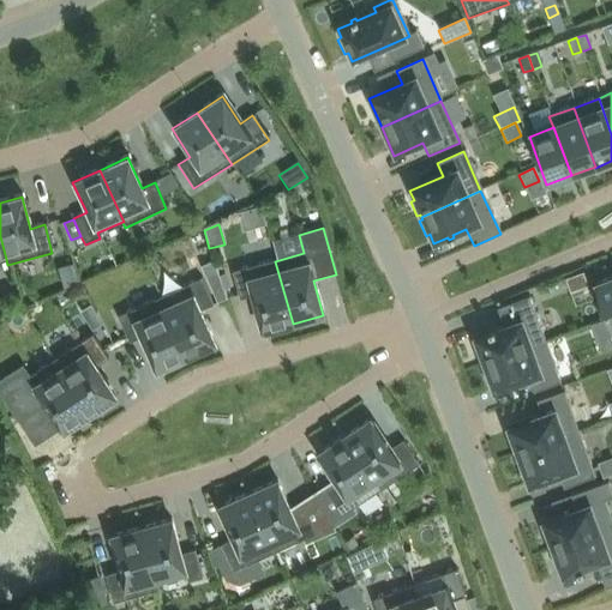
[(262,331),(293,324),(275,261),(231,273),(239,301),(253,297),(262,331)]
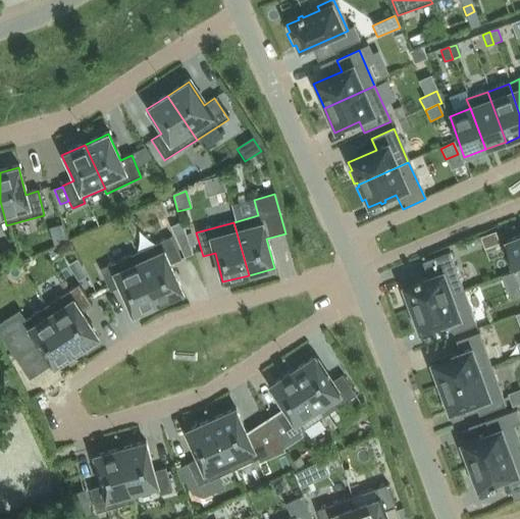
[(175,230),(172,232),(178,246),(187,242),(180,224),(174,227),(175,230)]
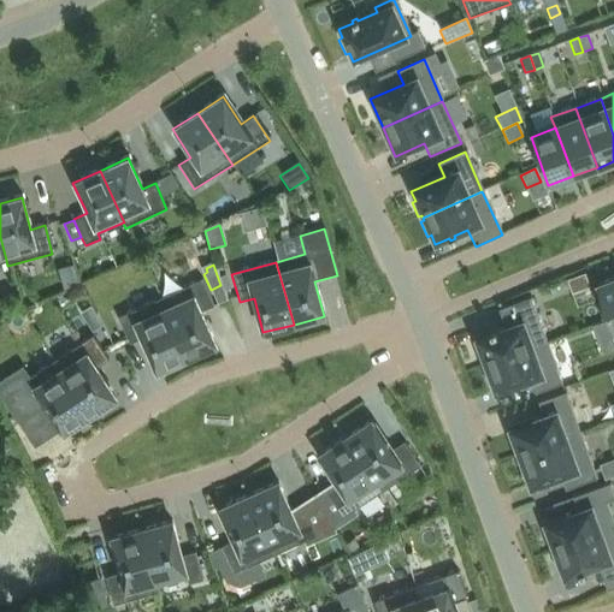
[(613,336),(613,279),(596,286),(613,336)]
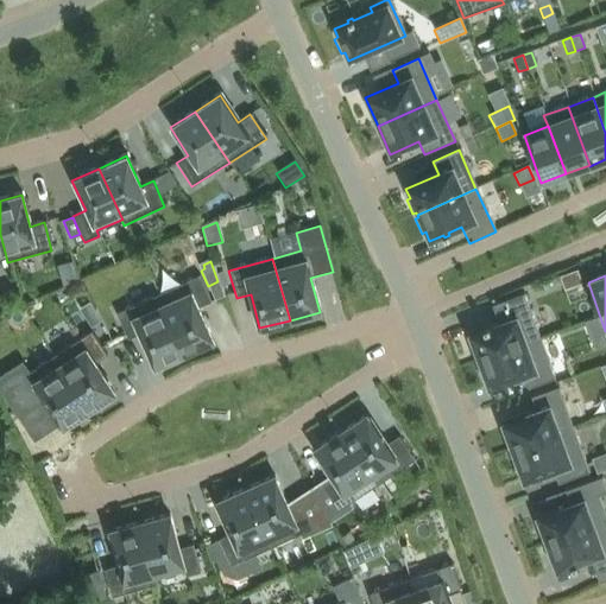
[(212,342),(197,310),(210,304),(199,278),(157,296),(183,354),(212,342)]
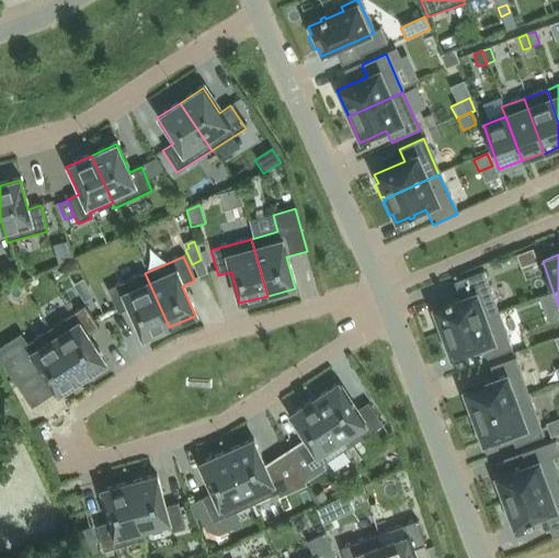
[(435,318),(432,319),(437,333),(441,332),(497,311),(482,272),(453,283),(459,299),(451,303),(449,300),(445,303),(446,305),(432,309),(435,318)]
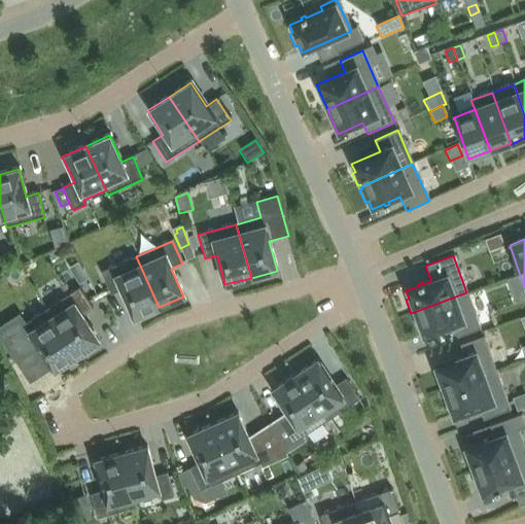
[(134,318),(159,307),(136,256),(100,273),(110,295),(121,290),(134,318)]
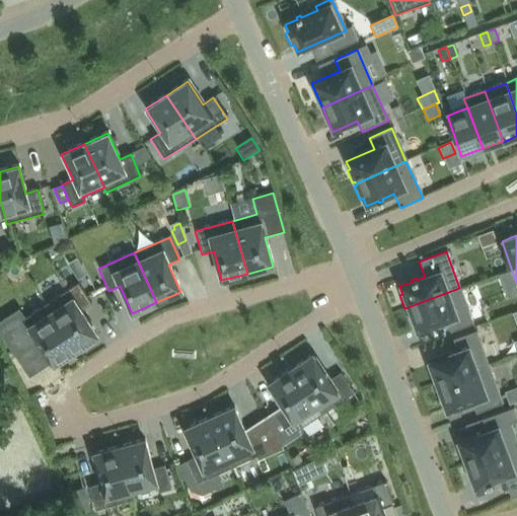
[(76,260),(68,265),(76,277),(83,273),(76,260)]
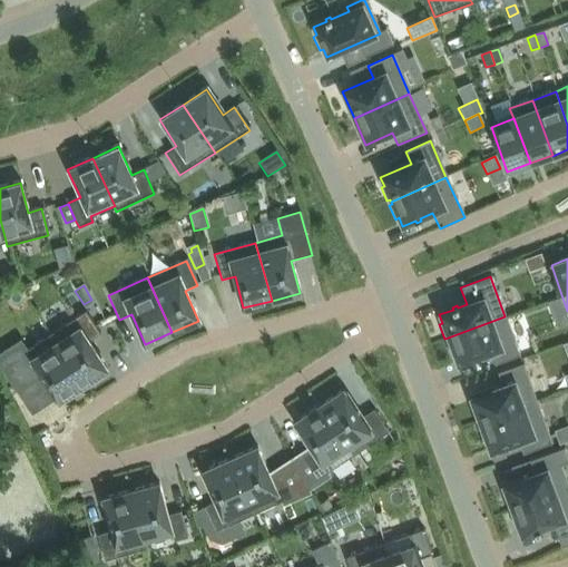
[(561,300),(548,304),(551,312),(564,308),(561,300)]
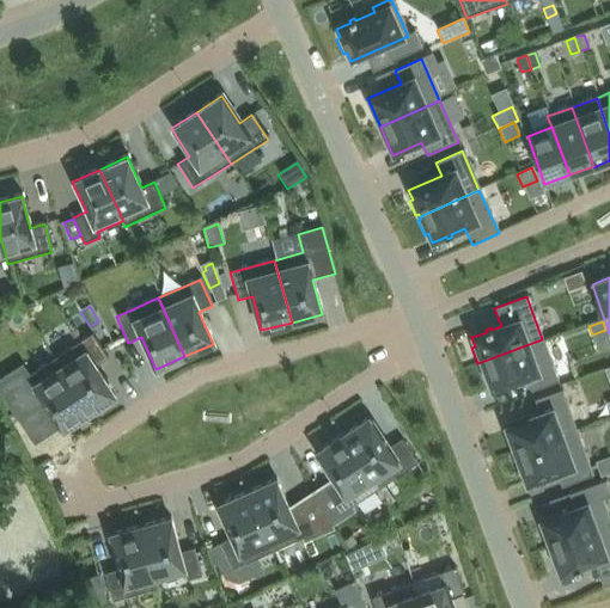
[(91,335),(53,361),(87,413),(114,397),(95,367),(107,360),(91,335)]
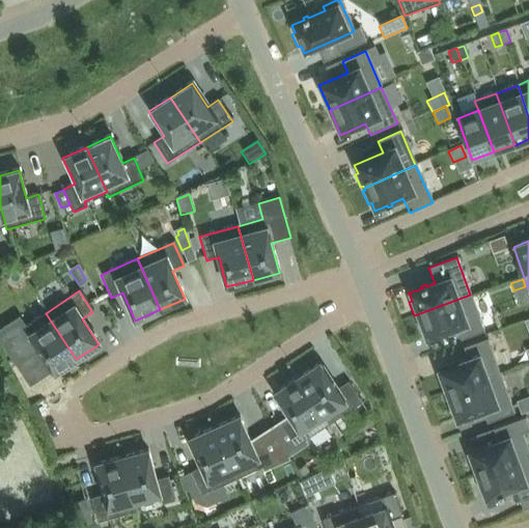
[(419,318),(415,320),(420,333),(423,332),(426,339),(455,329),(460,340),(483,332),(470,295),(417,314),(419,318)]
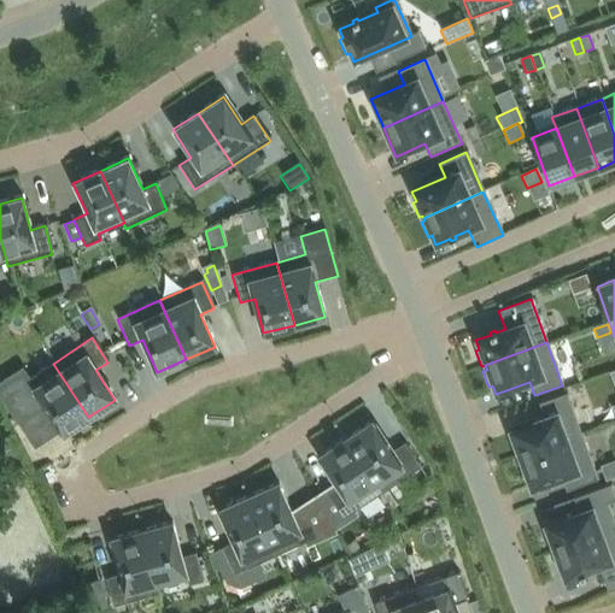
[(15,389),(30,413),(42,405),(63,435),(88,417),(53,364),(15,389)]
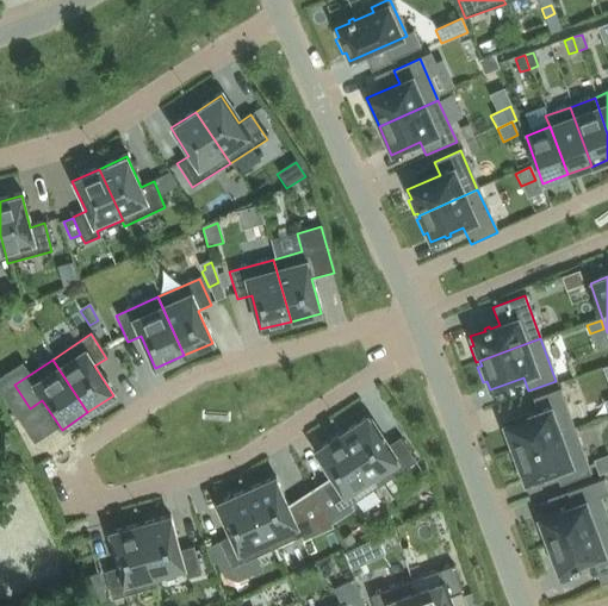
[(537,413),(503,425),(514,455),(575,432),(559,389),(532,400),(537,413)]
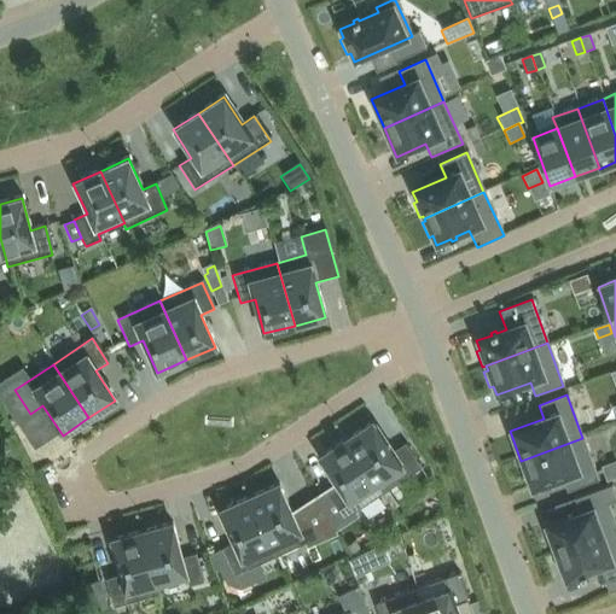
[(373,424),(347,440),(382,495),(420,469),(405,445),(393,452),(373,424)]
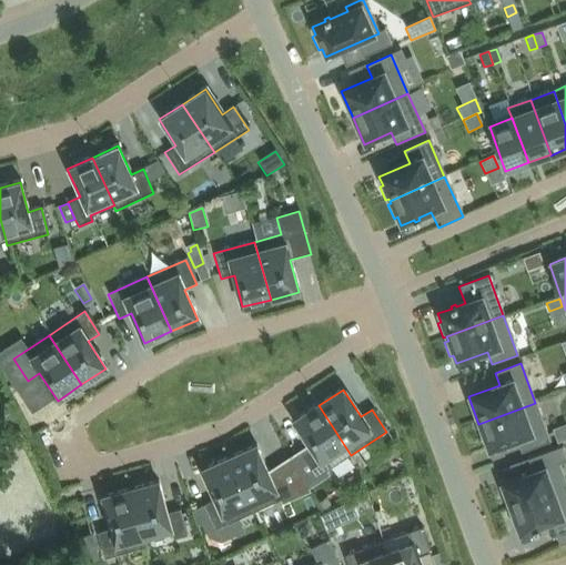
[(535,403),(478,424),(488,451),(516,441),(521,453),(549,443),(535,403)]
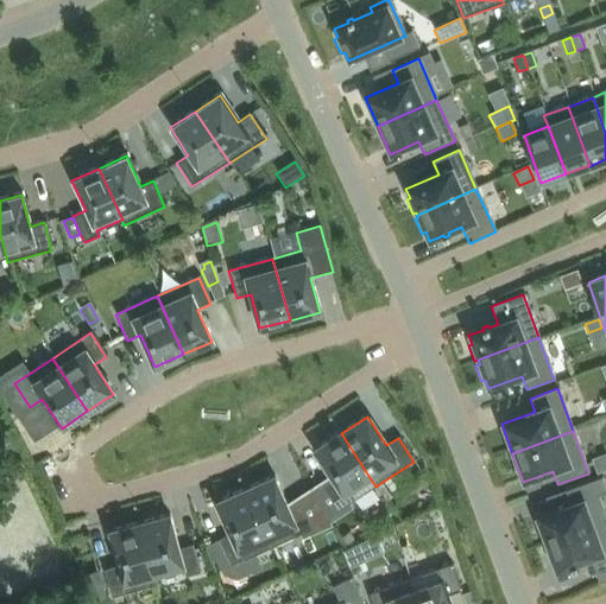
[(338,512),(376,487),(341,433),(315,450),(334,479),(322,488),(338,512)]
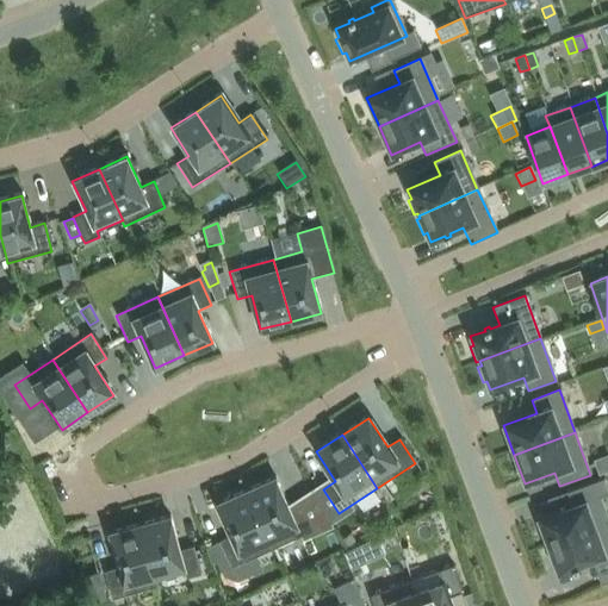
[(601,460),(593,462),(599,476),(607,472),(607,458),(602,462),(601,460)]
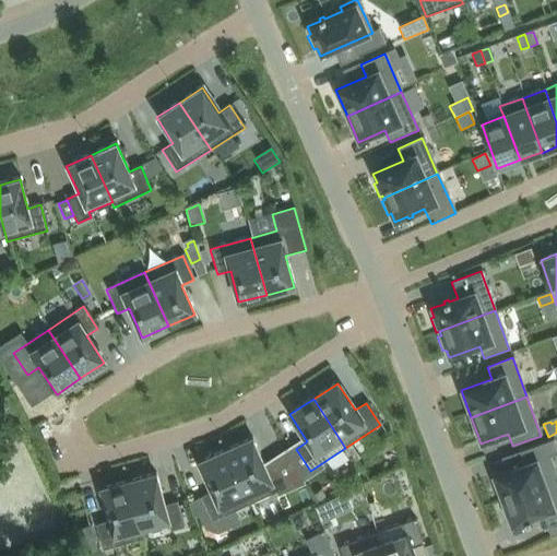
[(251,440),(225,451),(249,505),(287,487),(276,464),(264,470),(251,440)]
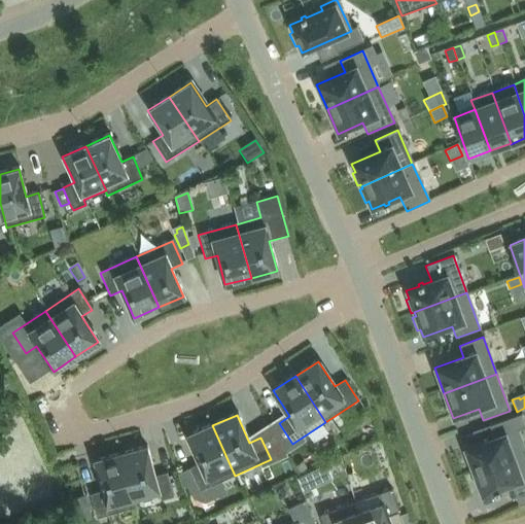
[(467,457),(464,458),(469,472),(473,469),(473,472),(524,453),(524,452),(517,431),(524,428),(520,415),(489,426),(493,439),(464,449),(467,457)]
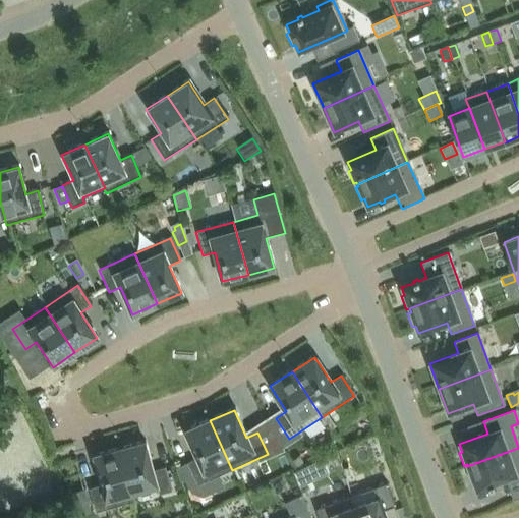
[(185,432),(197,459),(186,464),(192,477),(196,486),(232,470),(210,420),(185,432)]
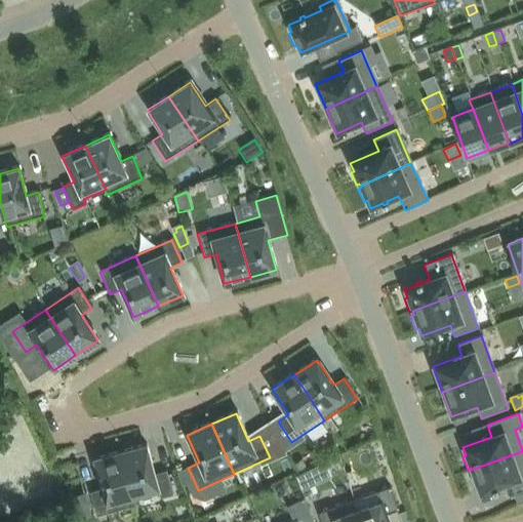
[(146,446),(120,453),(132,496),(157,490),(159,499),(172,496),(165,472),(153,476),(146,446)]
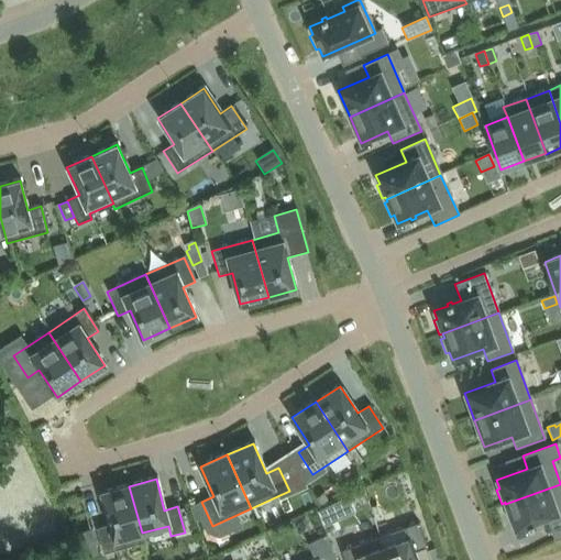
[(560,484),(505,504),(515,529),(528,525),(529,527),(534,525),(534,523),(546,518),(554,541),(560,538),(560,484)]
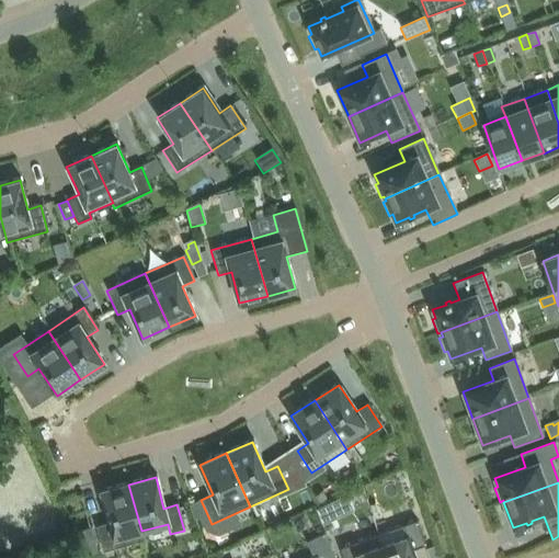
[(103,553),(144,541),(141,531),(128,485),(100,492),(109,523),(95,527),(103,553)]
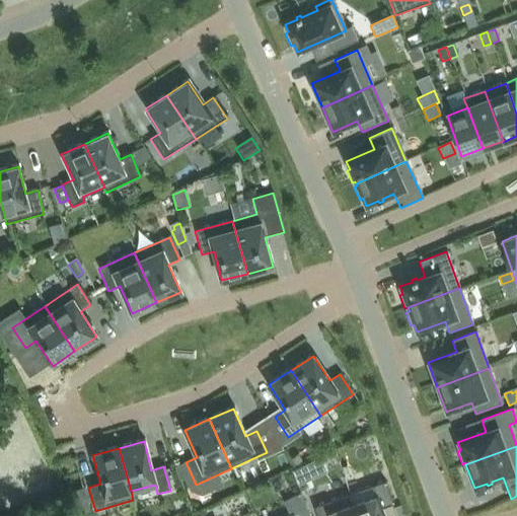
[(186,462),(174,468),(179,481),(192,475),(186,462)]
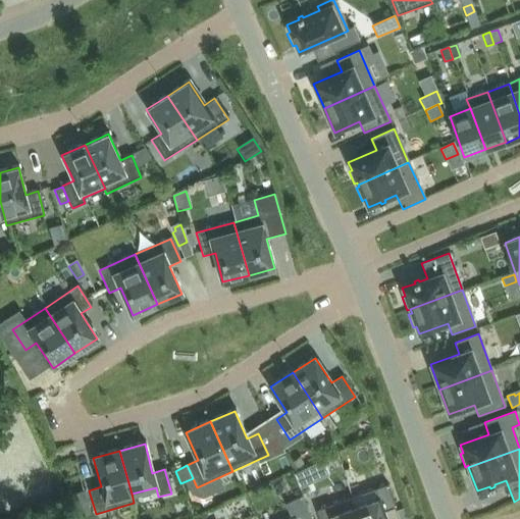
[(313,483),(307,469),(294,475),(300,489),(313,483)]
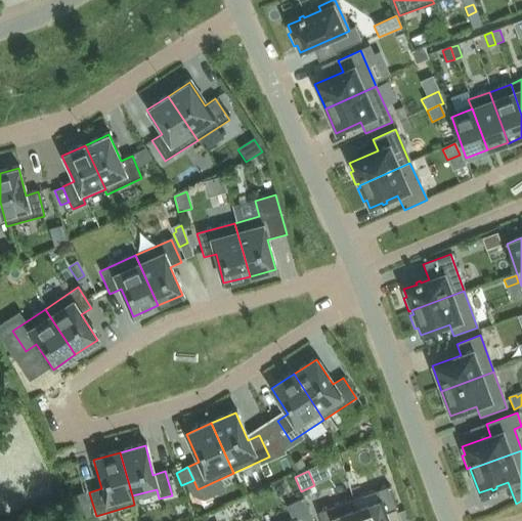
[(387,520),(385,515),(396,510),(388,487),(352,500),(359,520),(387,520)]
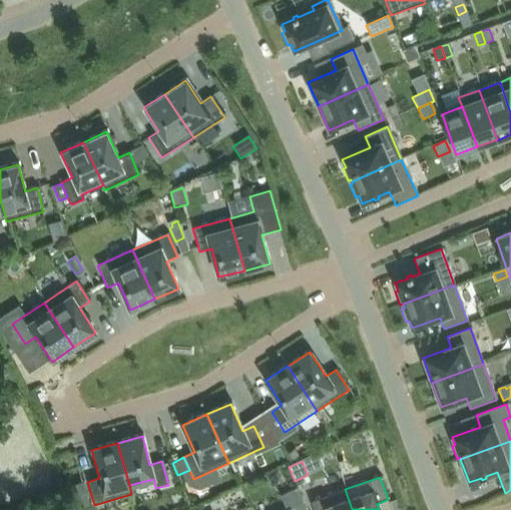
[(83,482),(71,486),(84,507),(89,506),(83,482)]
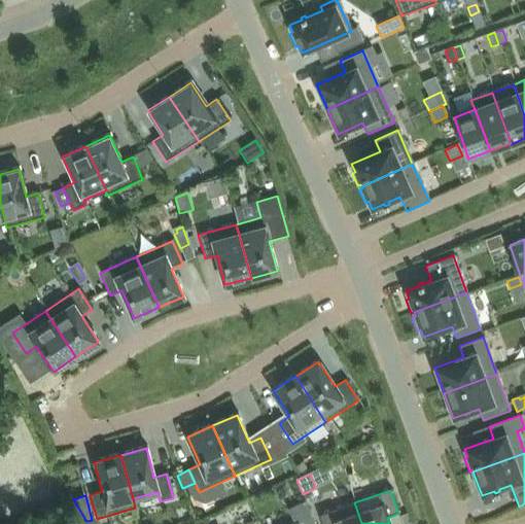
[(361,523),(354,502),(318,516),(320,523),(361,523)]
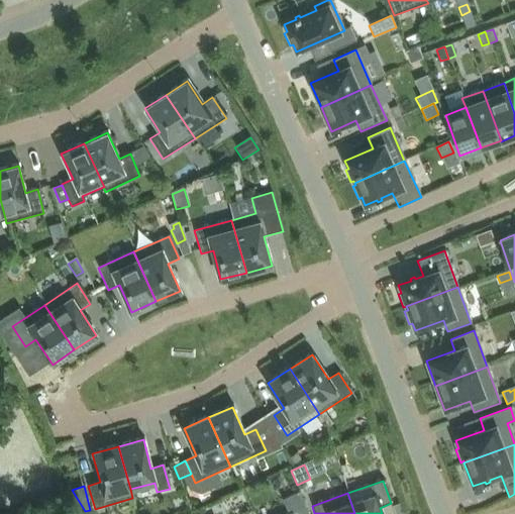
[(404,513),(401,504),(393,507),(395,513),(404,513)]
